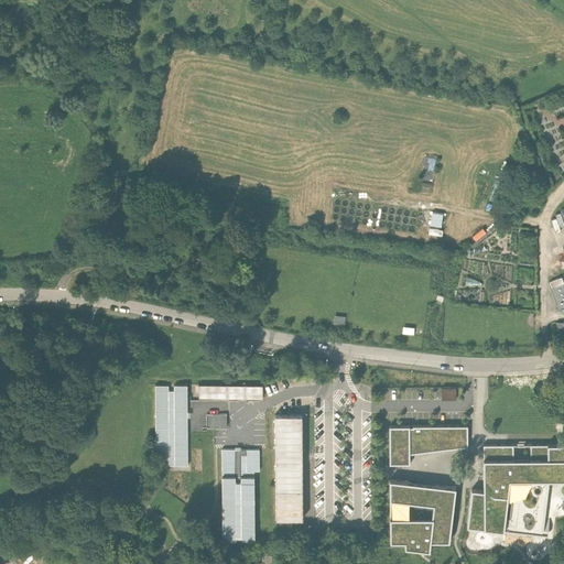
[(434,213),(433,226),(443,227),(445,215),(434,213)]
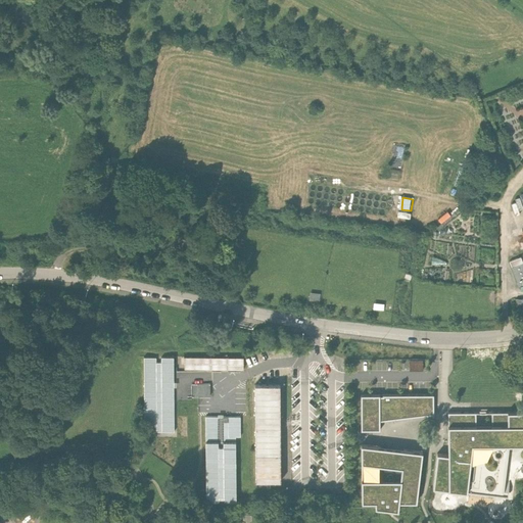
[(522,291),(522,290),(522,257),(522,256),(510,260),(522,291)]
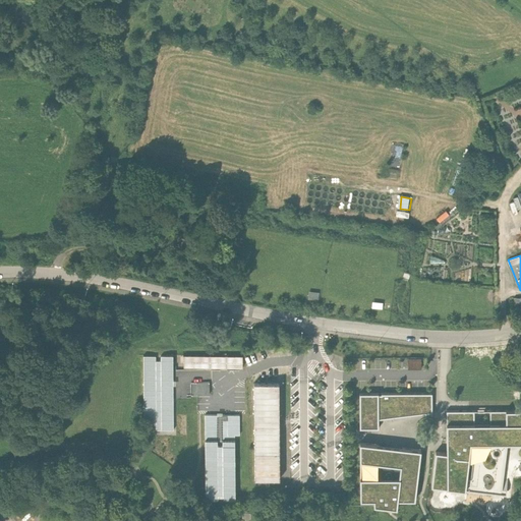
[(320,294),(308,293),(307,301),(319,302),(320,294)]
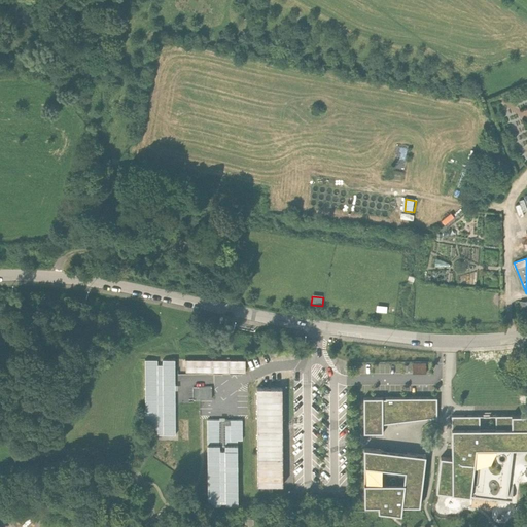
[(414,312),(403,310),(402,318),(413,320),(414,312)]
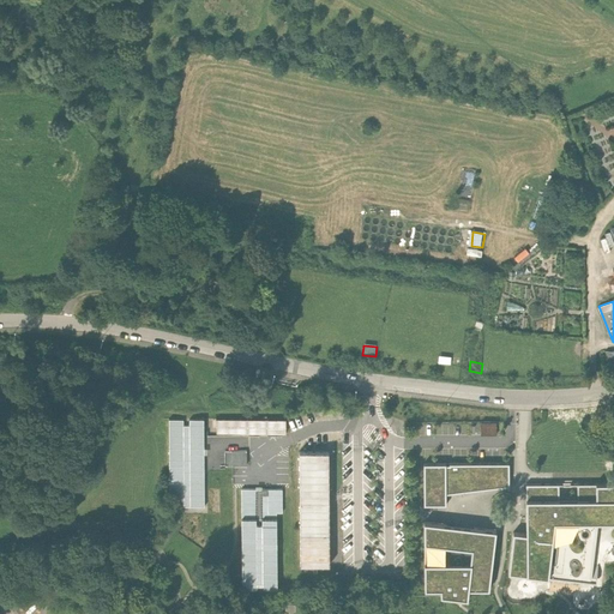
[(216,419),(216,434),(289,435),(289,420),(216,419)]
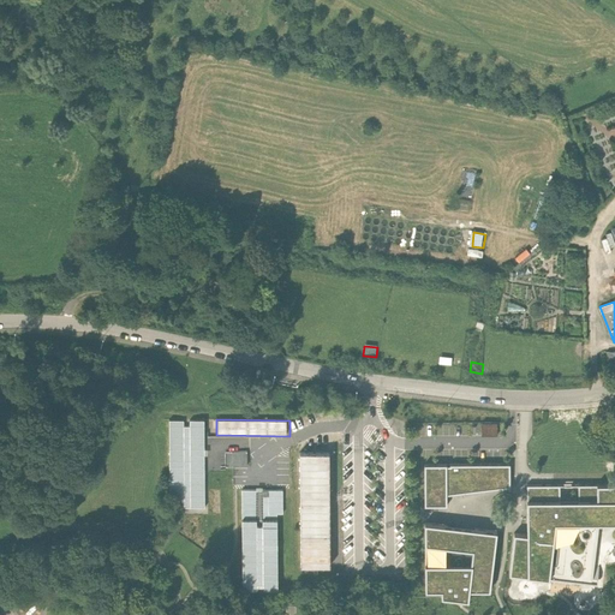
[(204,509),(204,422),(169,423),(168,509),(204,509)]
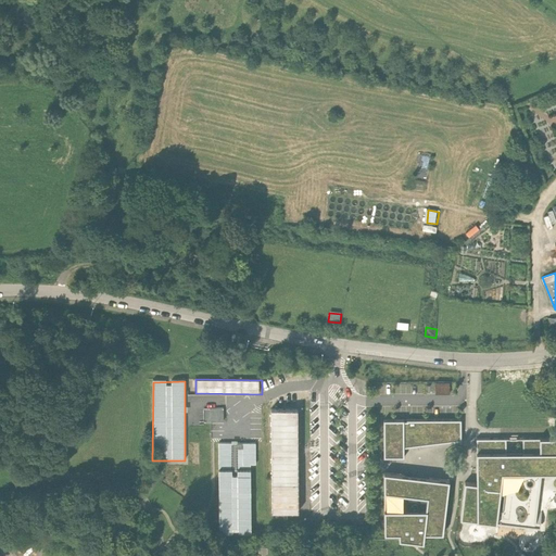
[(452,394),(452,383),(438,382),(438,393),(452,394)]
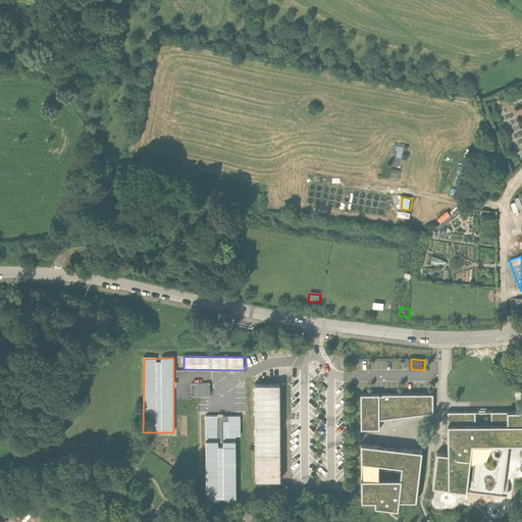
[(211,397),(211,384),(193,383),(193,397),(211,397)]
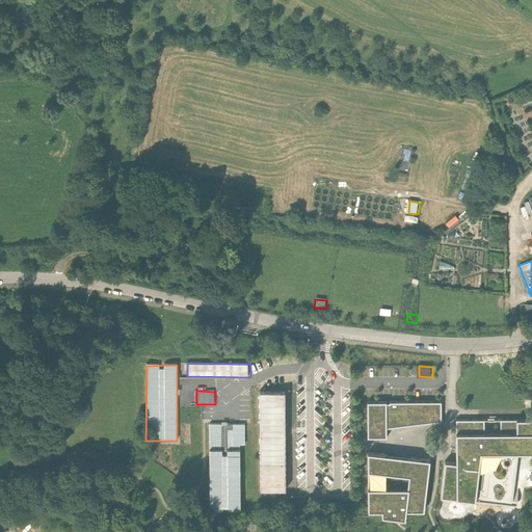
[(286,435),(285,393),(260,394),(261,494),(285,494),(286,435)]
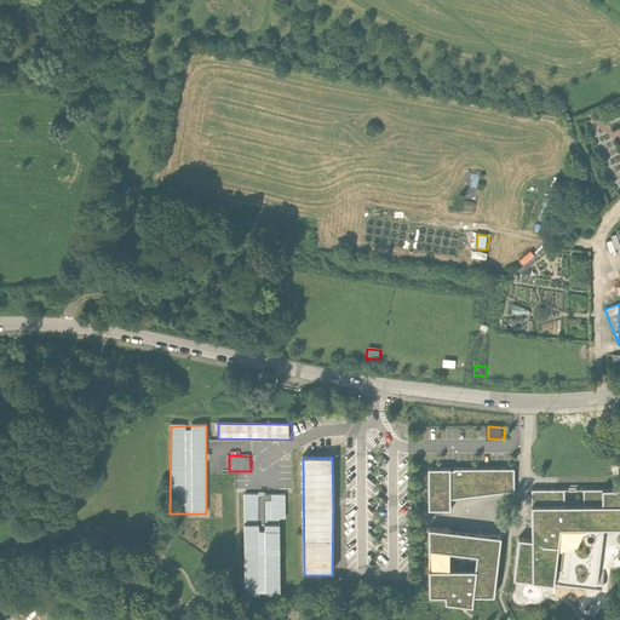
[(489,470),(428,471),(428,514),(441,514),(451,514),(451,501),(515,493),(515,482),(514,470),(506,470),(489,470)]
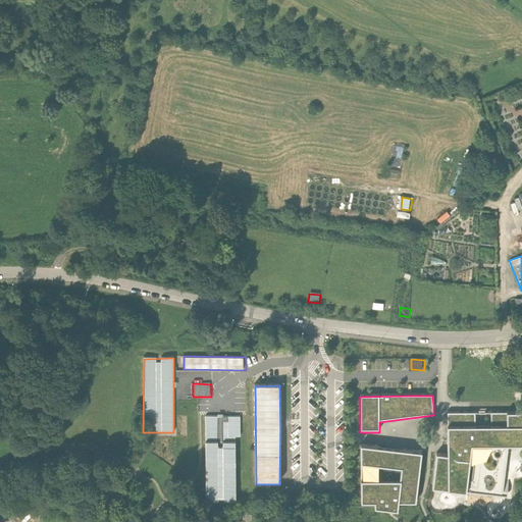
[(521,447),(521,412),(447,414),(448,457),(435,456),(432,490),(502,498),(509,448),(521,447)]
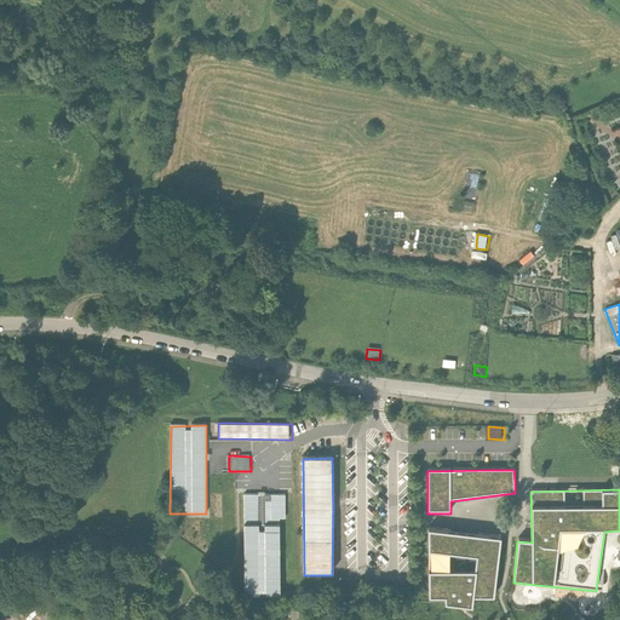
[(260,497),(244,497),(244,581),(244,598),(262,598),(280,598),(279,521),(286,521),(286,497),(260,497)]
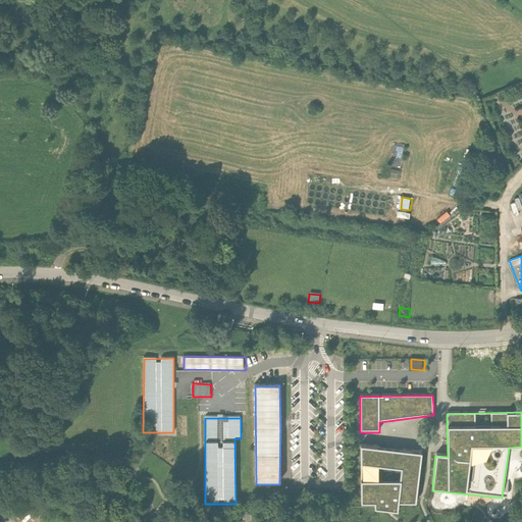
[(399,505),(416,505),(422,454),(360,447),(361,505),(372,506),(374,506),(374,511),(389,512),(398,513),(399,505)]
